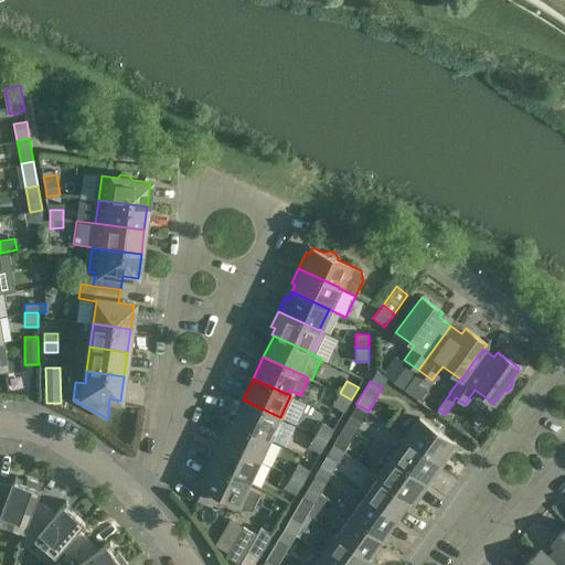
[(351,400),(340,393),(332,405),(343,412),(351,400)]
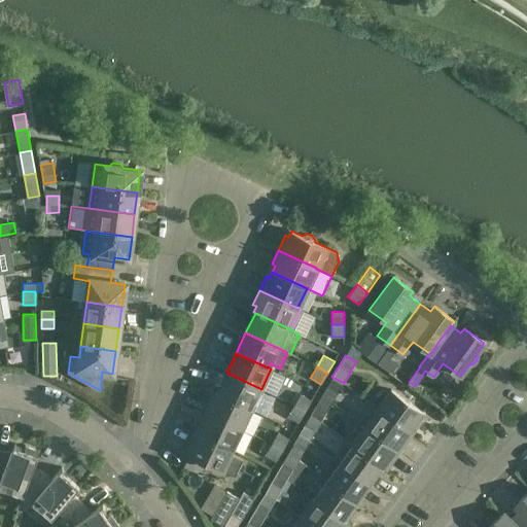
[(261,389),(226,373),(217,393),(250,409),(250,410),(251,410),(261,389)]
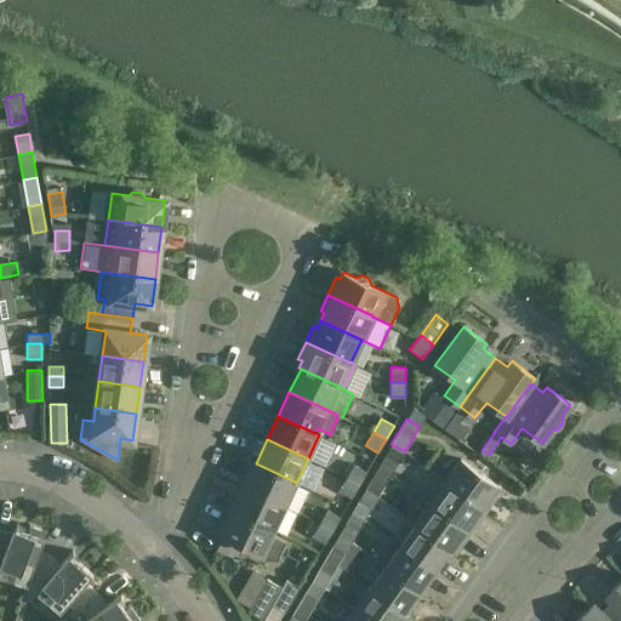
[(405,451),(391,444),(383,457),(397,465),(405,451)]
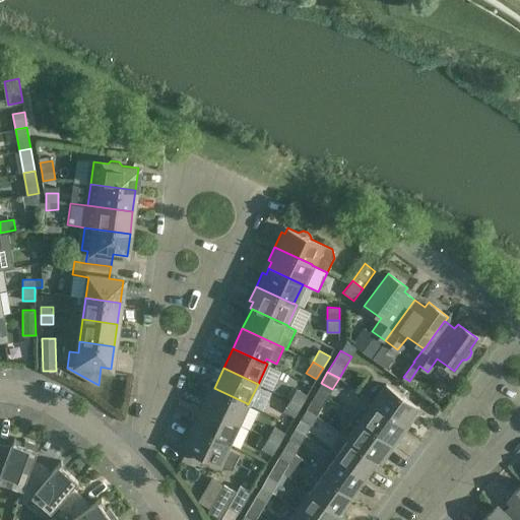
[(386,384),(373,402),(403,425),(407,419),(410,421),(419,408),(386,384)]
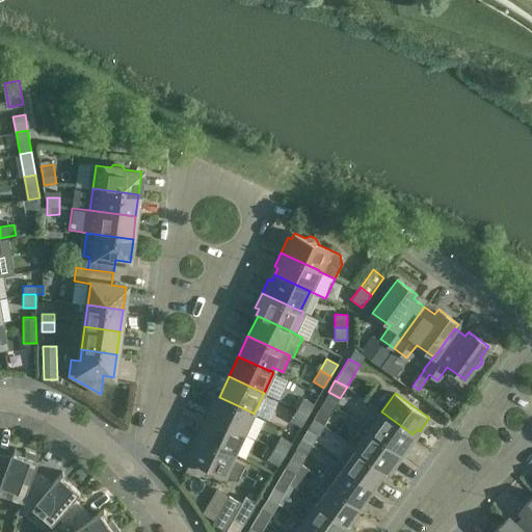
[(243,432),(253,414),(253,413),(219,397),(214,395),(207,408),(211,410),(208,417),(243,432)]
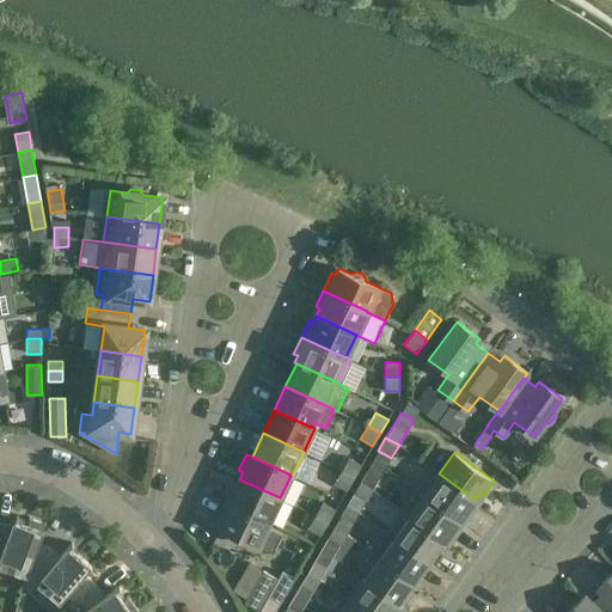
[(341,471),(354,478),(361,465),(348,458),(341,471)]
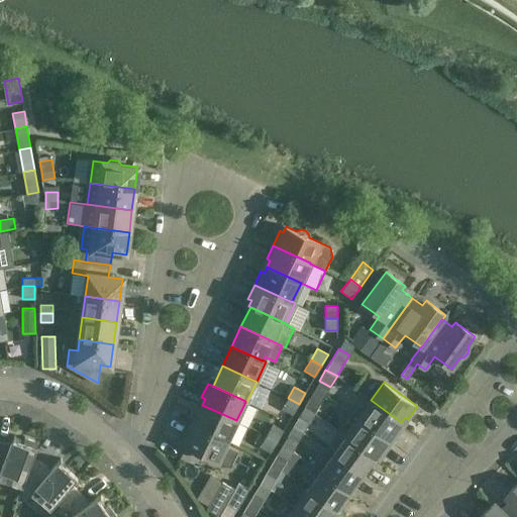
[(314,388),(304,406),(315,412),(326,395),(314,388)]
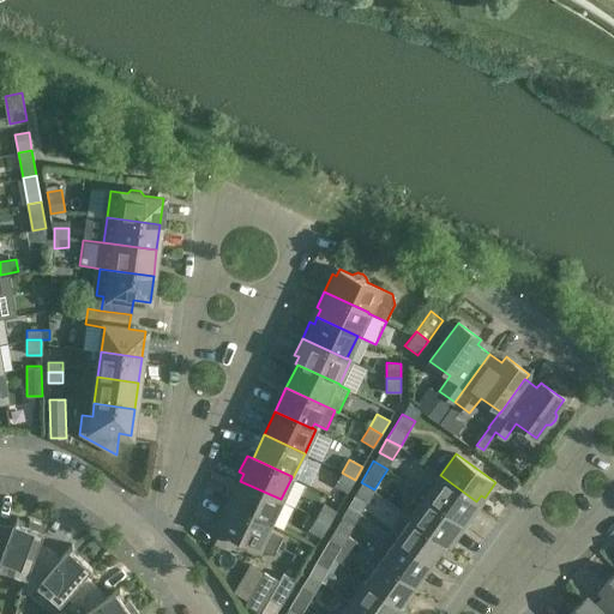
[(355,480),(342,473),(335,486),(347,493),(355,480)]
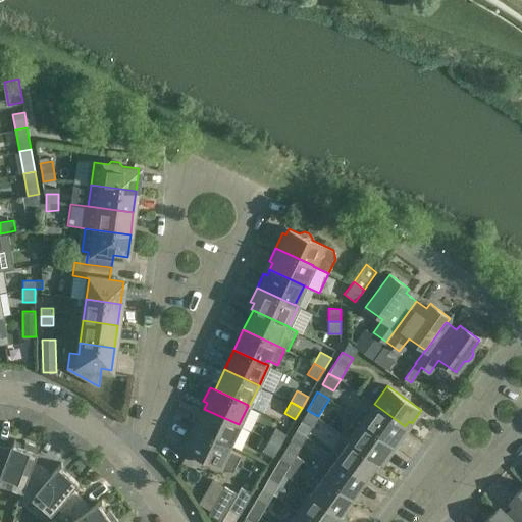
[(374,404),(361,422),(396,446),(404,433),(402,431),(405,426),(374,404)]
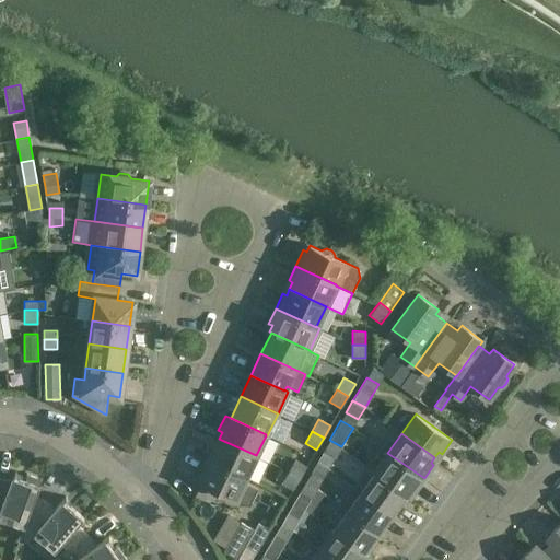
[(245,477),(256,455),(219,439),(216,444),(212,443),(205,458),(245,477)]
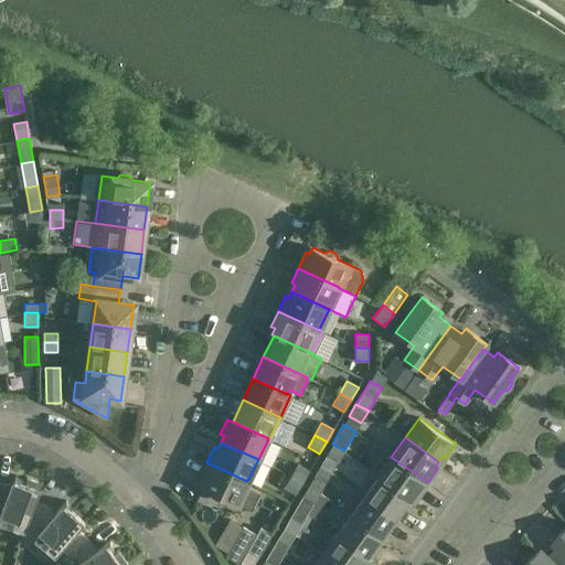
[(339,462),(344,450),(332,444),(326,456),(339,462)]
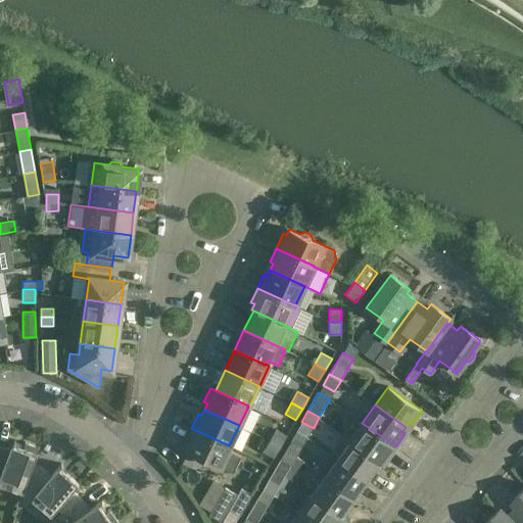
[(349,440),(350,441),(379,462),(380,463),(384,458),(387,460),(396,446),(362,423),(349,440)]
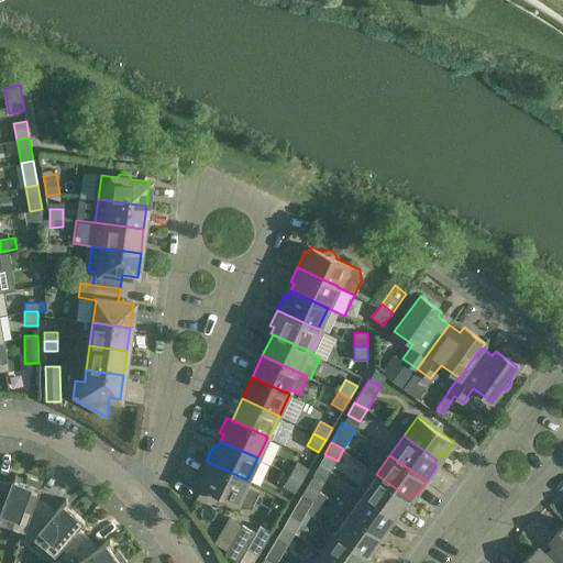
[(244,485),(246,479),(206,461),(199,476),(202,478),(199,484),(211,489),(211,492),(212,493),(212,494),(213,496),(214,497),(216,497),(218,498),(219,498),(220,498),(222,497),(223,497),(224,496),(251,509),(260,492),(244,485)]
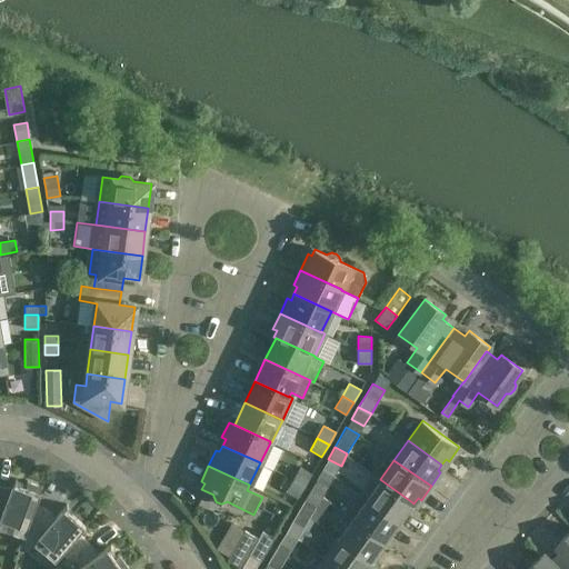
[(300,467),(293,479),(305,486),(311,473),(300,467)]
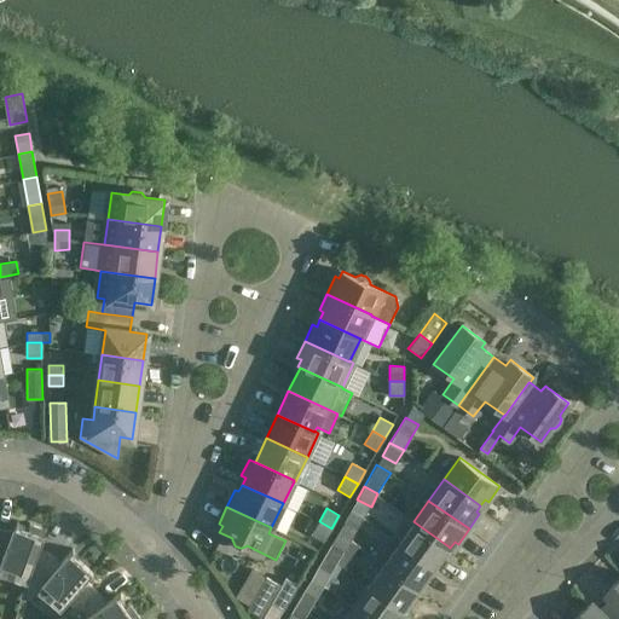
[(324,542),(331,528),(319,521),(312,534),(324,542)]
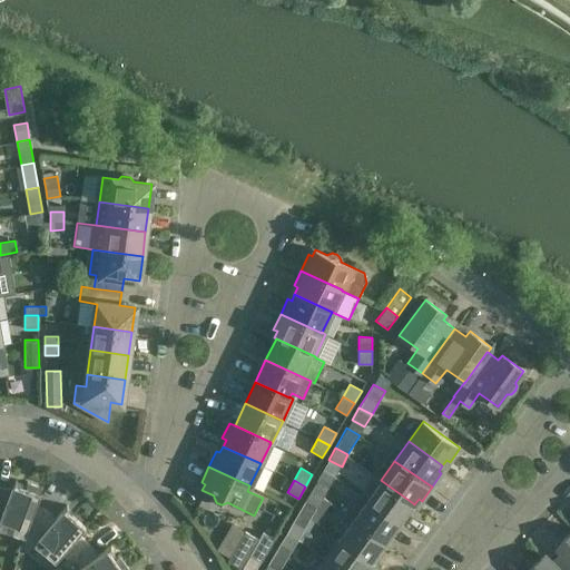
[(311,492),(322,499),(328,487),(317,480),(311,492)]
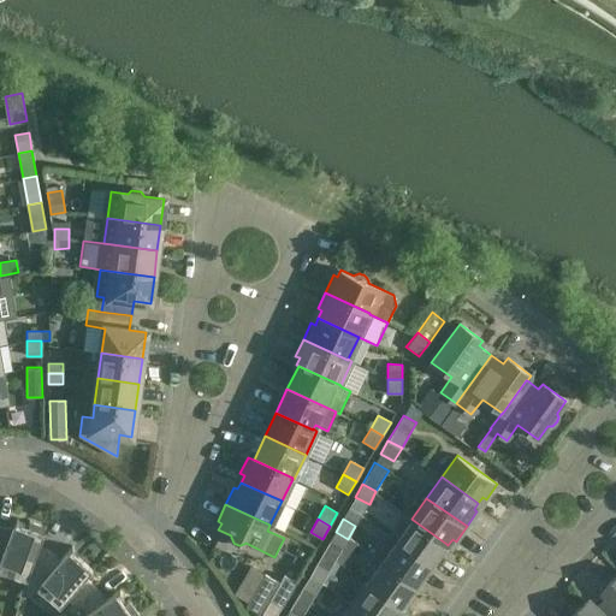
[(13,527),(0,526),(0,569),(27,579),(39,545),(46,527),(29,520),(27,527),(15,523),(13,527)]
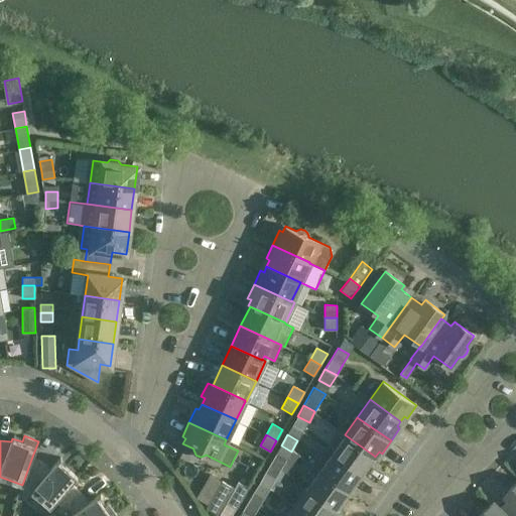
[(346,435),(334,454),(361,473),(374,456),(346,435)]
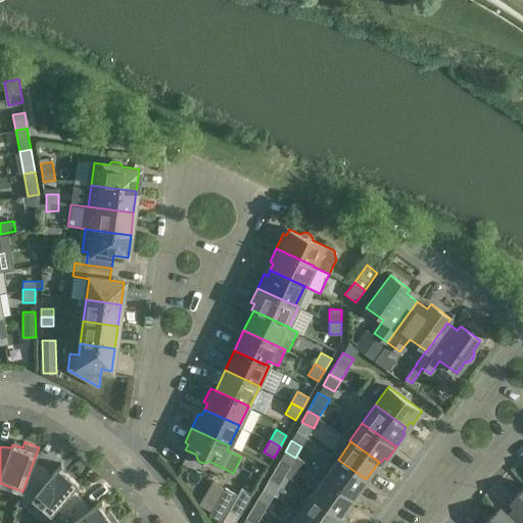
[(285,452),(274,470),(284,476),(295,458),(285,452)]
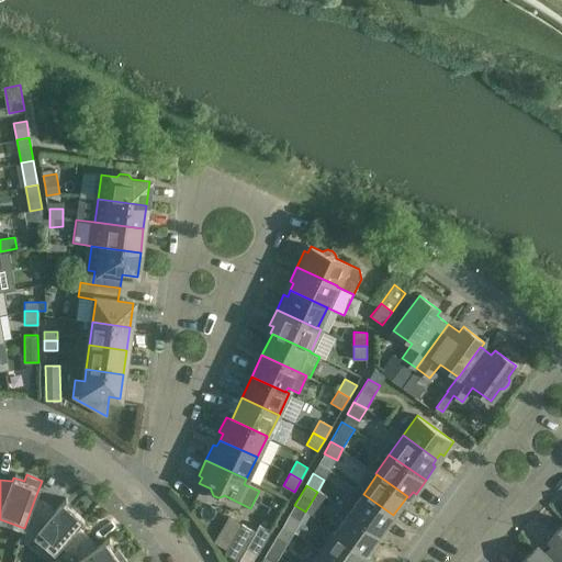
[(363,494),(349,513),(379,535),(393,515),(363,494)]
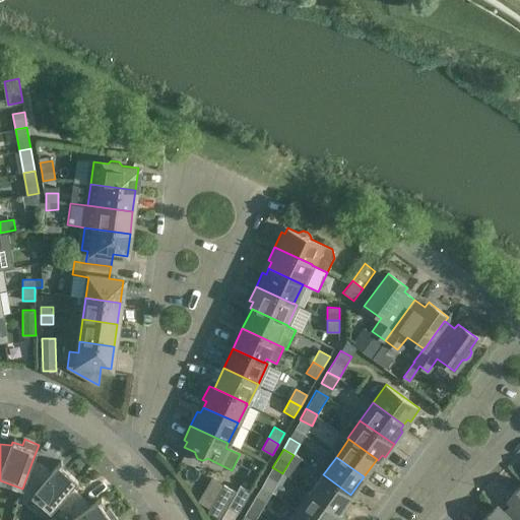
[(51,472),(33,460),(22,489),(21,494),(27,500),(31,496),(51,512),(77,480),(58,464),(51,472)]
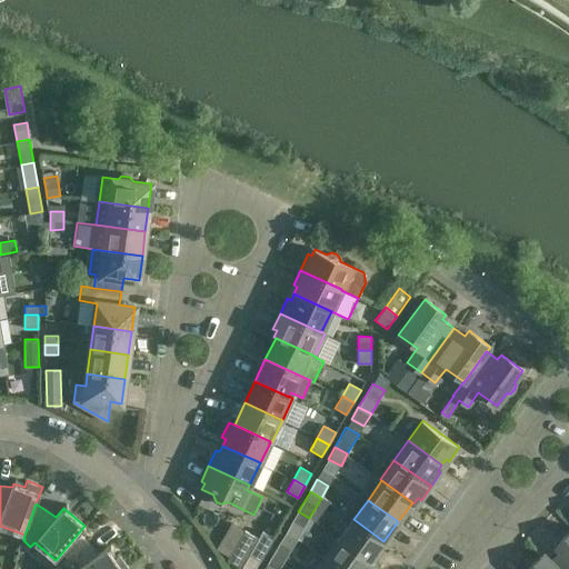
[(287,531),(298,538),(309,518),(298,511),(287,531)]
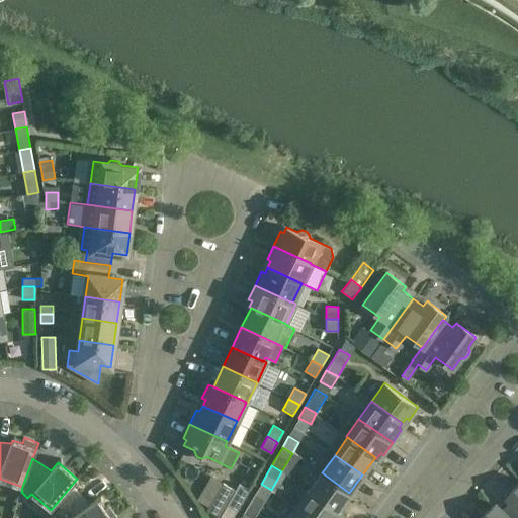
[(349,493),(322,472),(309,491),(340,512),(349,499),(346,497),(349,493)]
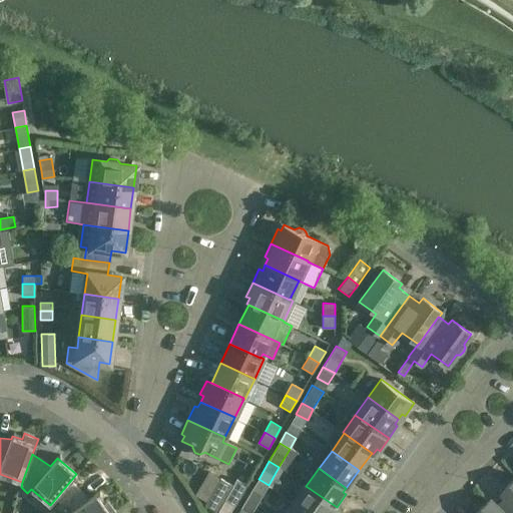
[(220,479),(204,506),(217,512),(224,500),(234,506),(247,485),(236,479),(232,486),(223,480),(220,479)]
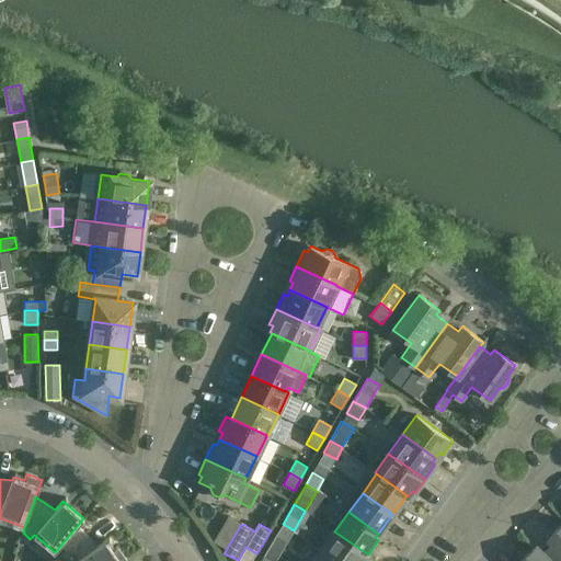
[(275,536),(270,545),(281,551),(287,541),(294,530),(283,524),(275,536)]
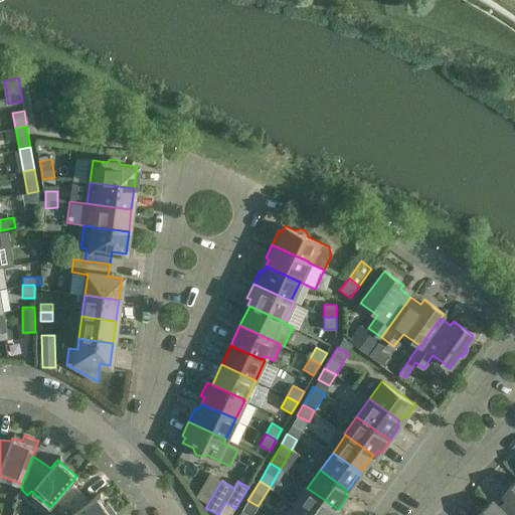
[(514,514),(514,481),(503,493),(507,498),(498,506),(506,514),(514,514)]
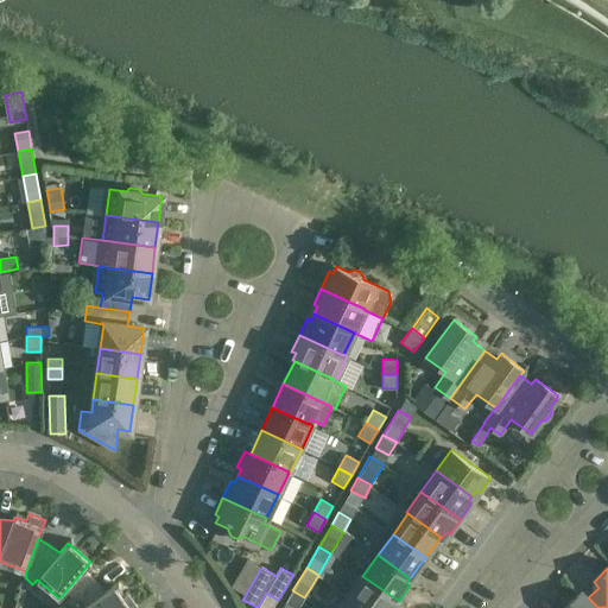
[(396,607),(400,602),(399,601),(362,576),(361,575),(346,595),(363,607),(396,607)]
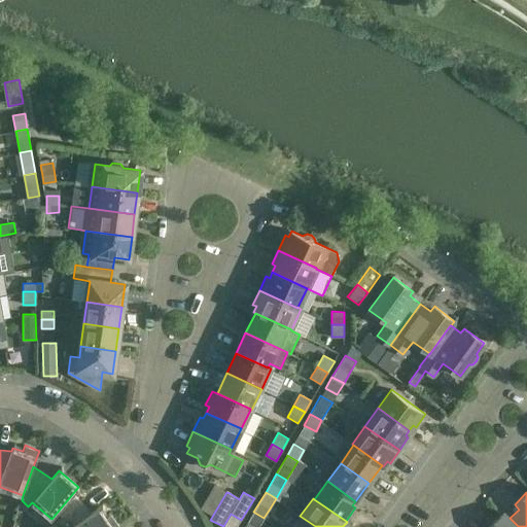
[(91,513),(82,502),(61,518),(51,526),(114,526),(118,524),(109,512),(104,515),(99,506),(91,513)]
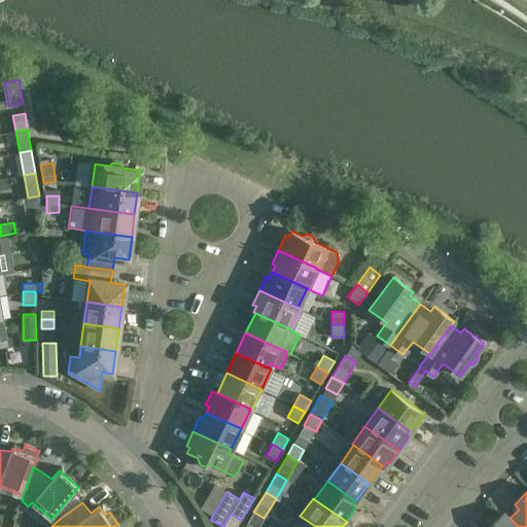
[(518,526),(510,518),(503,512),(487,526),(518,526)]
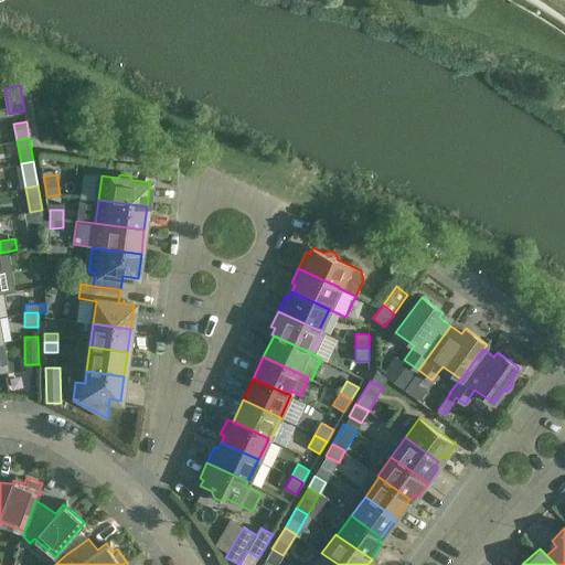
[(338,564),(321,553),(312,564),(338,564)]
